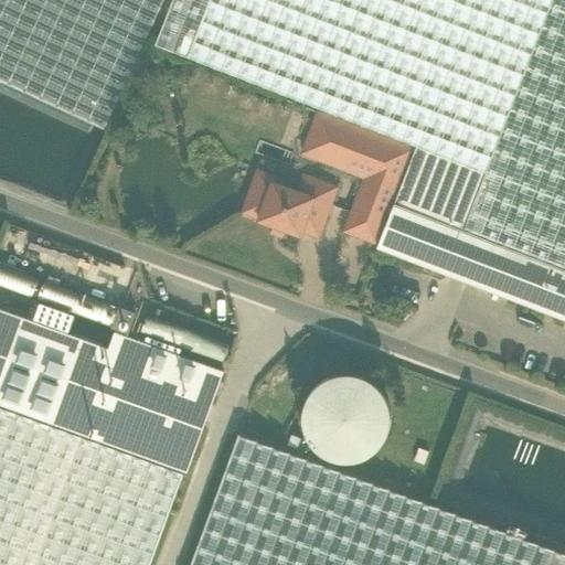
[(0,0),(0,80),(105,129),(114,108),(163,0),(0,0)]
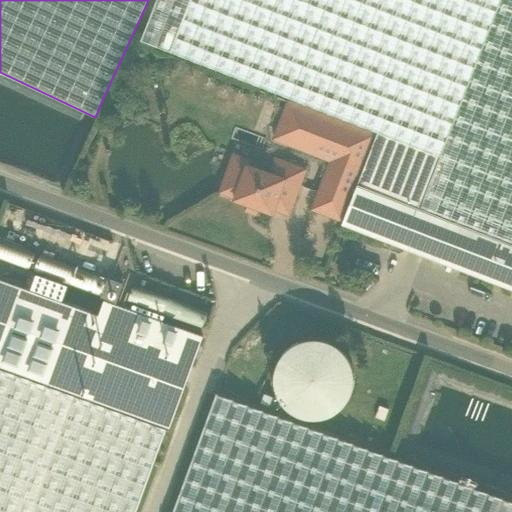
[(511,0),(156,0),(141,40),(378,131),(438,154),(416,210),(511,247),(511,0)]
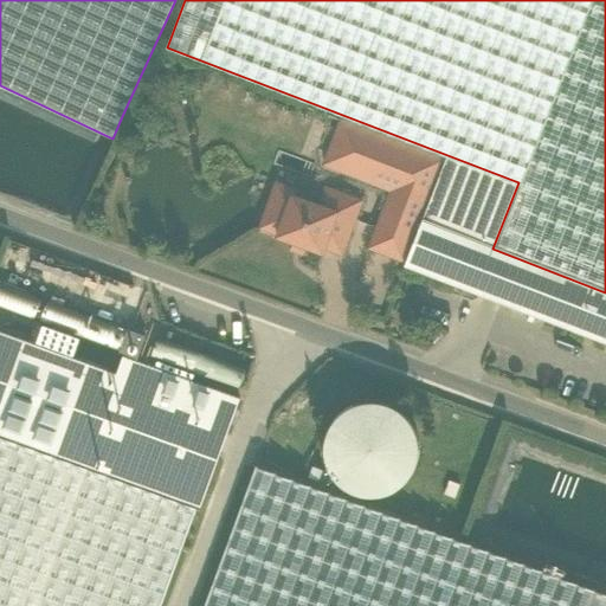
[(392,189),(369,247),(405,260),(444,159),(341,120),(324,163),(392,189)]
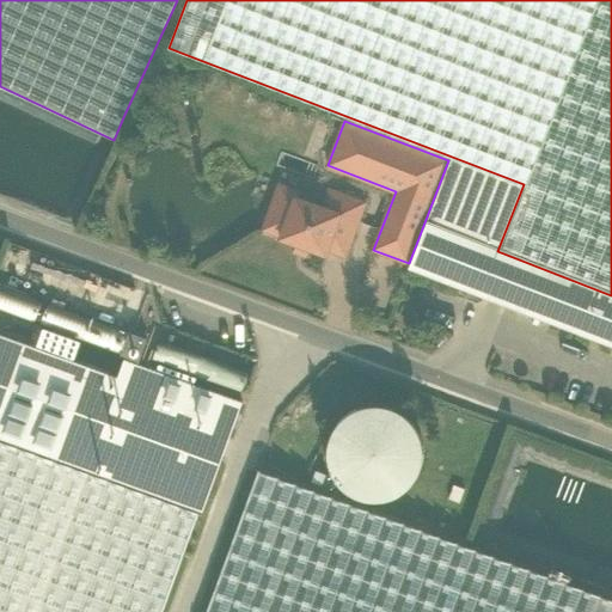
[(611,344),(611,295),(497,251),(524,184),(452,157),(409,267),(611,344)]
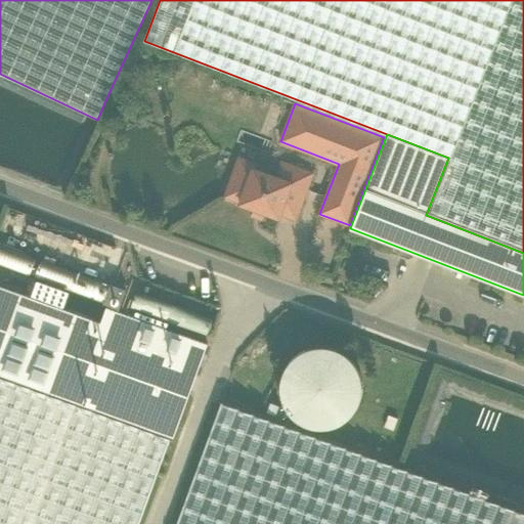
[(290,165),(284,179),(253,168),(250,177),(234,172),(225,197),(241,202),(241,204),(255,209),(255,210),(264,213),(279,218),(280,213),(296,219),(312,173),(290,165)]
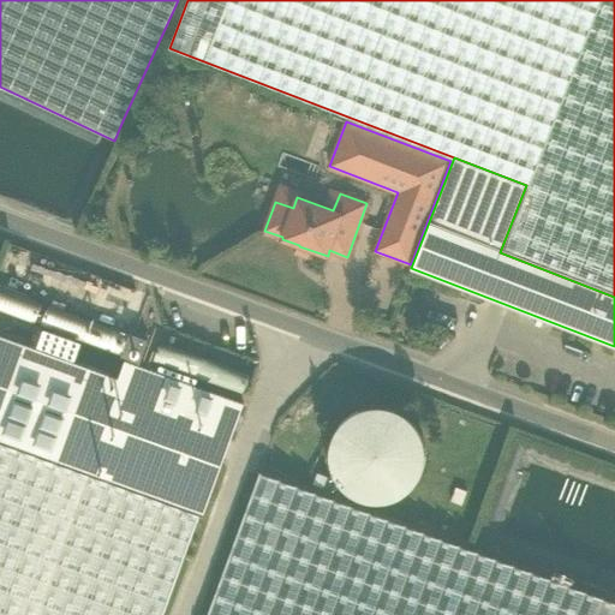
[(222,463),(238,418),(244,404),(228,398),(126,362),(119,380),(0,334),(0,442),(201,514),(203,515),(222,463)]
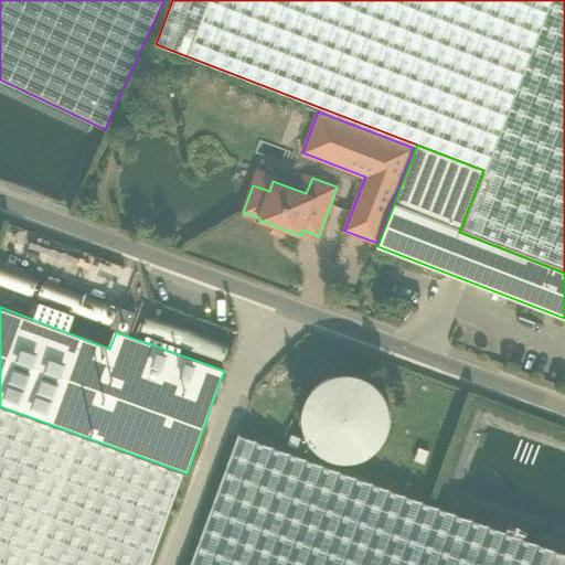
[(313,362),(285,434),(365,466),(385,415),(373,411),(382,390),(313,362)]
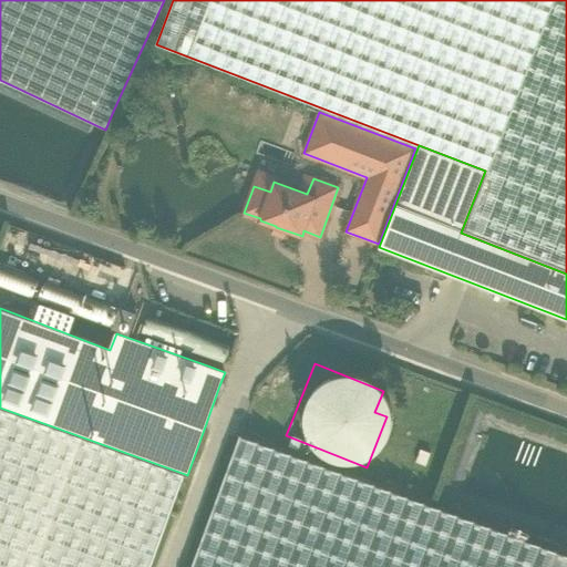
[(0,566),(151,566),(185,474),(0,408),(0,566)]
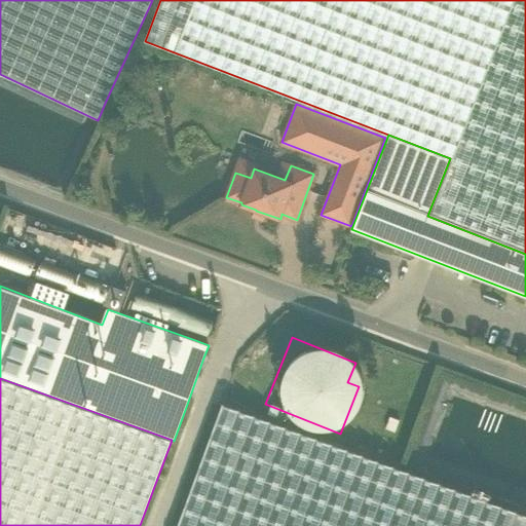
[(178,525),(525,525),(525,515),(222,405),(178,525)]
